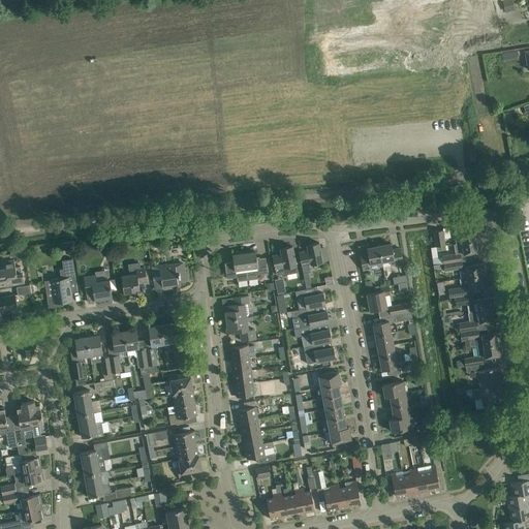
[(515,10),(512,0),(502,0),(505,12),(515,10)]
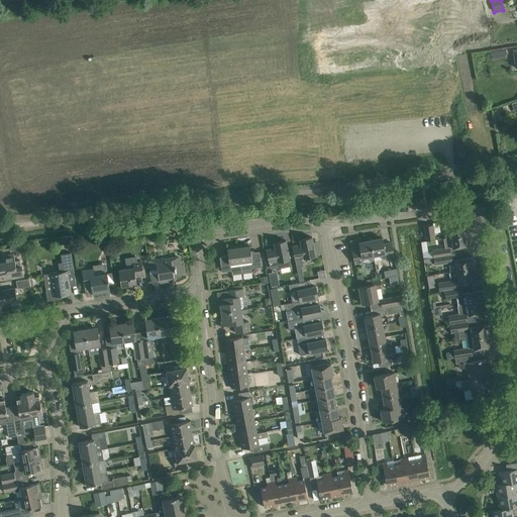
[(444,231),(445,238),(460,235),(470,234),(468,223),(449,226),(450,230),(444,231)]
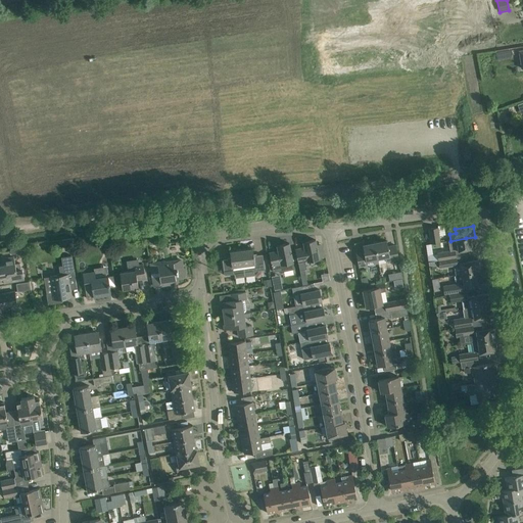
[(438,228),(428,229),(431,244),(440,242),(438,228)]
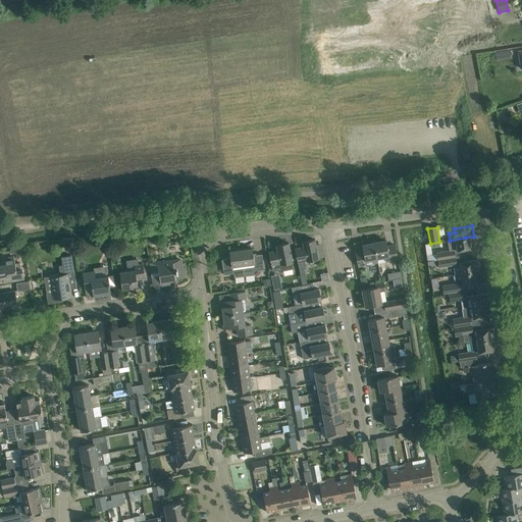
[(149,233),(150,245),(159,244),(157,232),(156,231),(149,232),(149,233)]
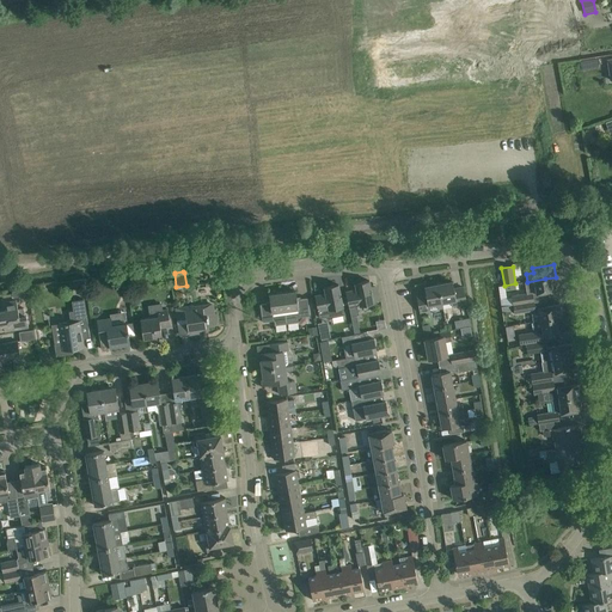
[(116,276),(117,287),(128,286),(127,275),(116,276)]
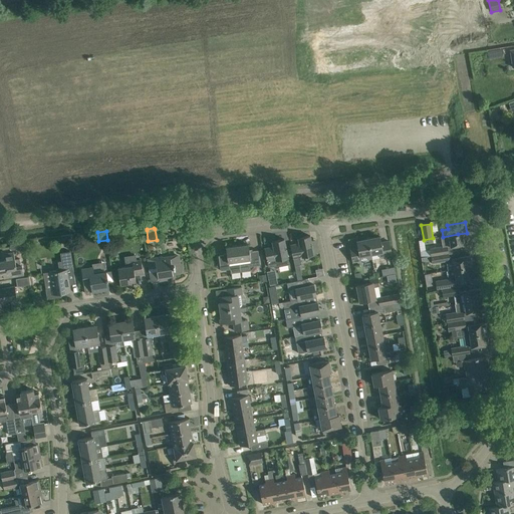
[(469,244),(467,233),(458,234),(443,237),(441,237),(443,246),(448,246),(451,245),(451,247),(469,244)]
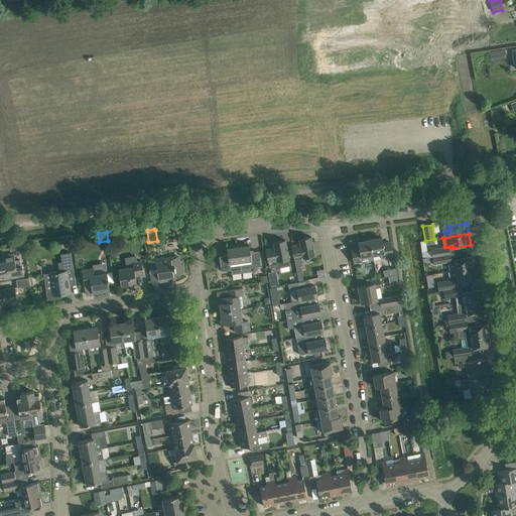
[(74,246),(73,235),(60,237),(61,242),(68,241),(69,247),(74,246)]
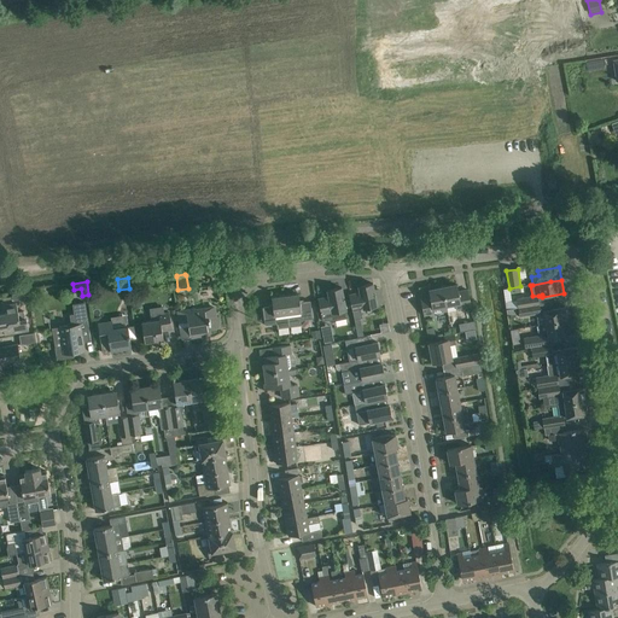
[(360,292),(349,295),(353,310),(355,320),(360,319),(363,318),(361,309),(363,309),(366,308),(378,305),(373,284),(359,286),(360,292)]
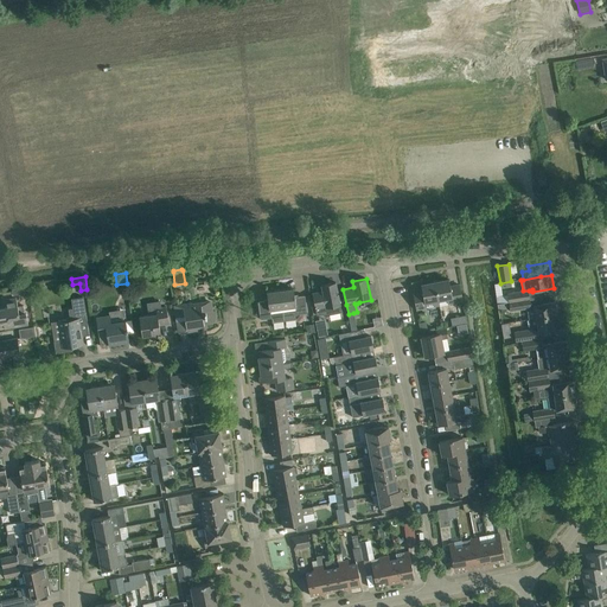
[(449,280),(435,282),(439,300),(447,299),(448,304),(462,300),(460,285),(451,287),(449,280)]
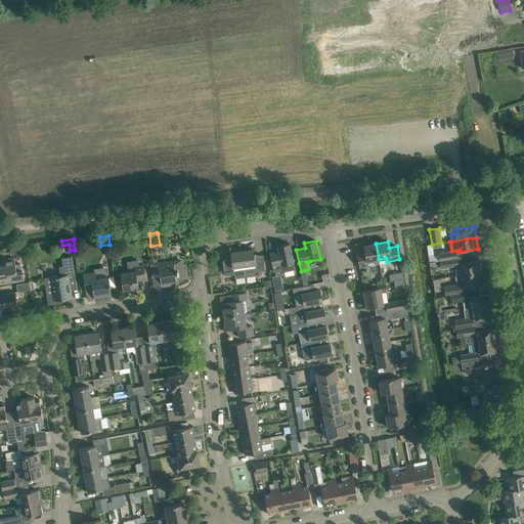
[(278,252),(269,254),(274,273),(295,269),(290,244),(277,247),(278,252)]
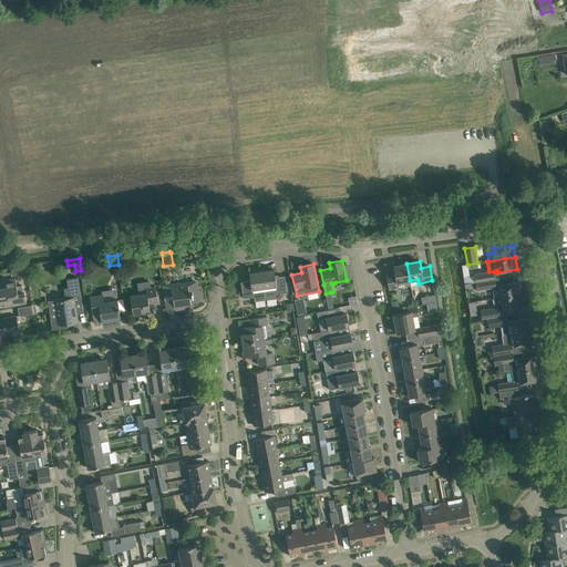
[(410,280),(406,264),(393,266),(394,274),(385,275),(389,289),(400,287),(399,282),(404,281),(405,286),(411,286),(410,280)]
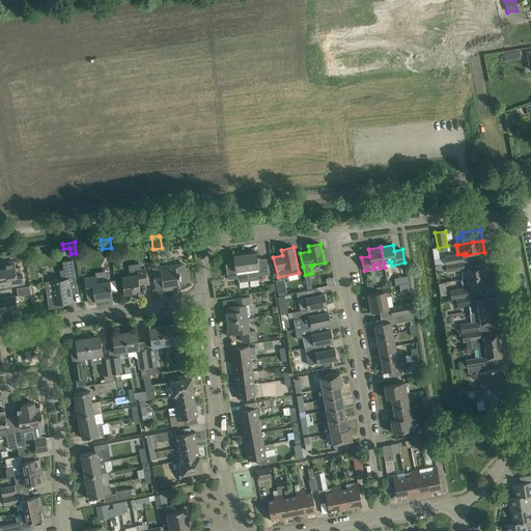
[(257,252),(245,254),(248,280),(258,278),(258,276),(269,274),(267,258),(257,259),(257,252)]
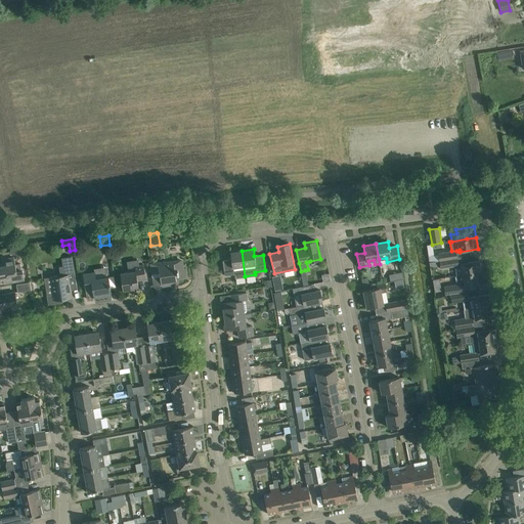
[(245,276),(242,251),(230,252),(231,259),(222,261),(224,275),(235,274),(235,277),(245,276)]
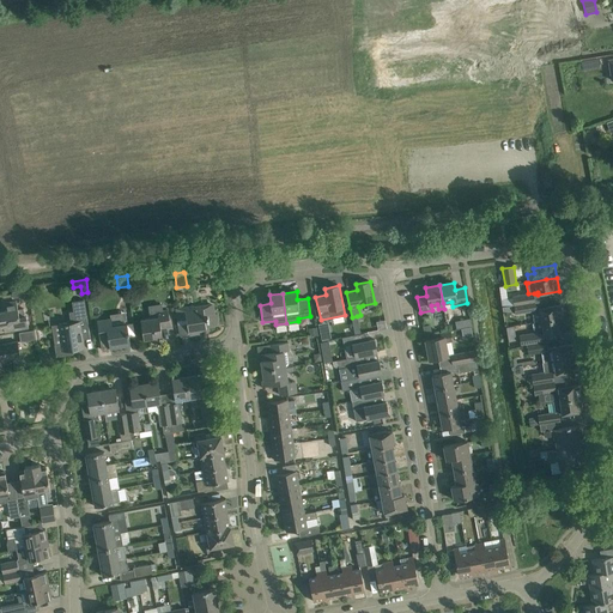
[(535,302),(534,293),(528,293),(513,296),(513,297),(514,305),(535,302)]
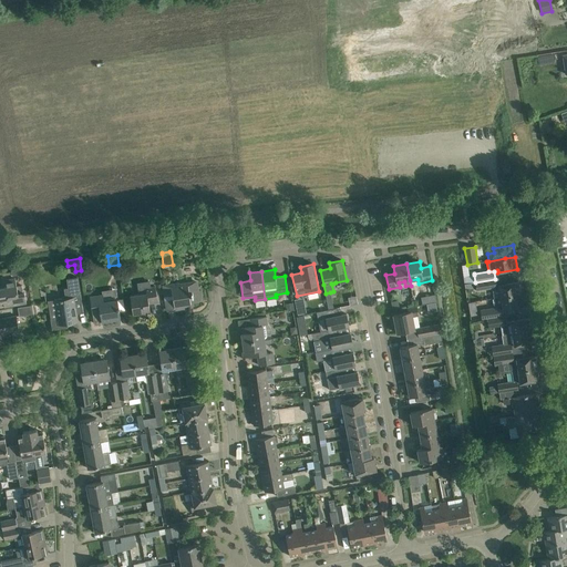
[(464,284),(468,284),(475,282),(474,275),(463,277),(464,284)]
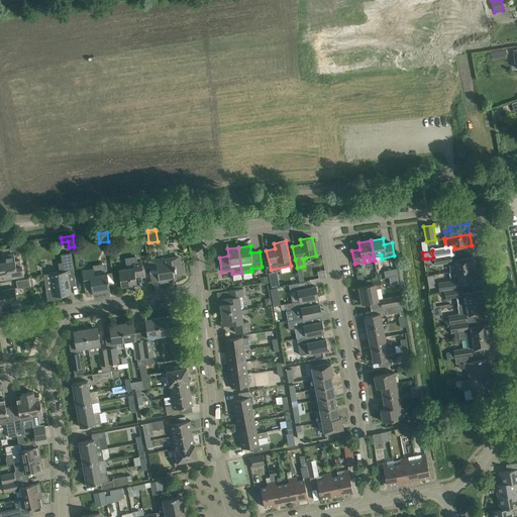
[(71,294),(69,283),(75,282),(76,286),(71,252),(61,254),(62,263),(58,264),(60,272),(49,274),(53,290),(45,291),(47,301),(62,299),(61,295),(71,294)]
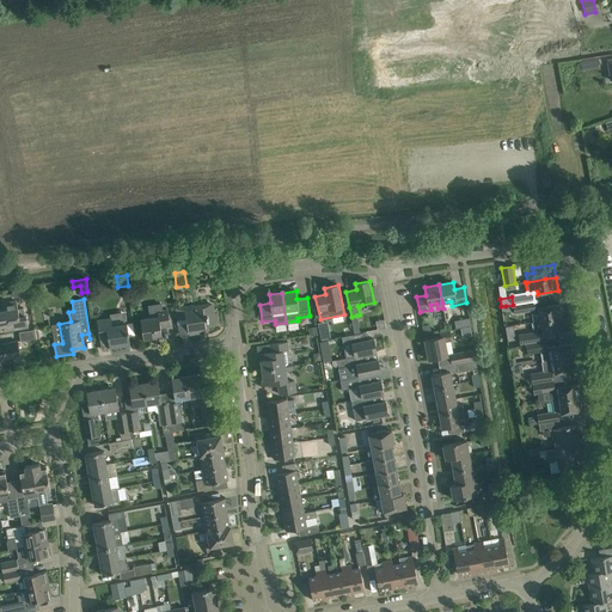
[(24,308),(18,310),(17,301),(4,304),(5,311),(0,312),(0,326),(7,325),(8,331),(29,328),(26,314),(25,314),(24,308)]
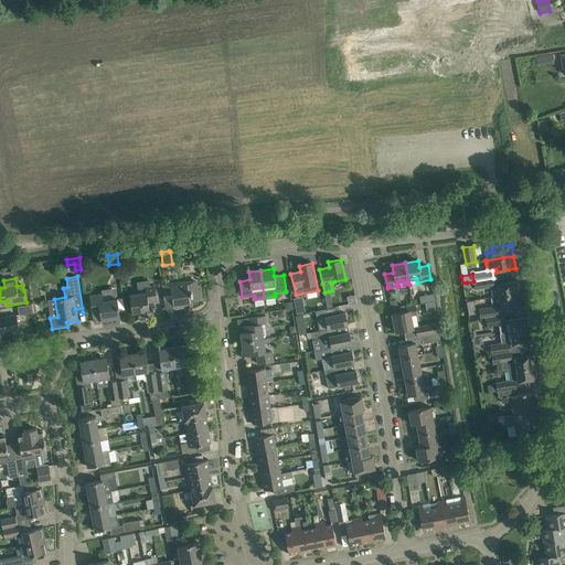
[(492,297),(520,292),(518,280),(497,284),(498,285),(494,286),(493,278),(473,281),(475,289),(475,290),(490,287),(492,297)]
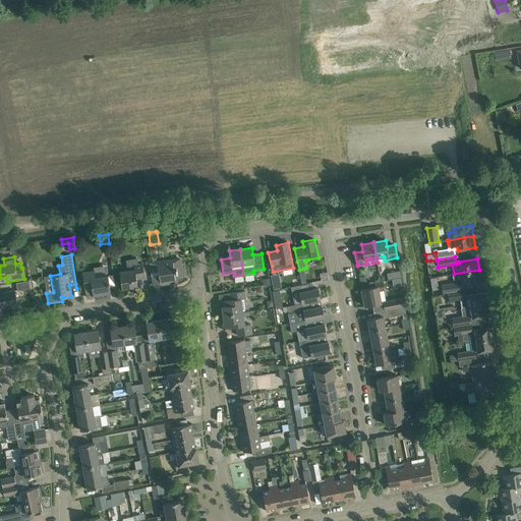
[(119,272),(122,289),(137,286),(136,279),(145,278),(142,264),(138,264),(137,258),(126,259),(127,271),(119,272)]
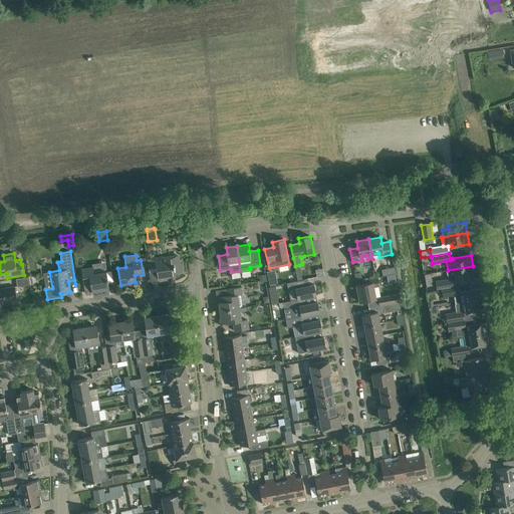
[(155,259),(159,280),(167,278),(167,276),(184,273),(182,263),(180,263),(178,256),(155,259)]
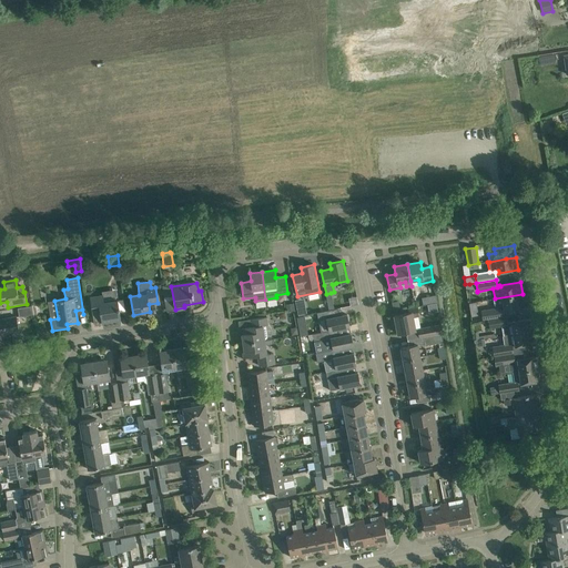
[(429,312),(438,311),(436,294),(423,296),(424,305),(429,304),(429,312)]
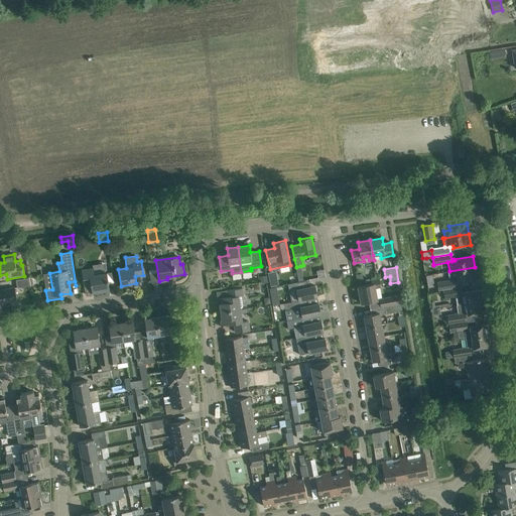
[(475,267),(449,271),(450,278),(457,277),(458,281),(476,279),(475,267)]
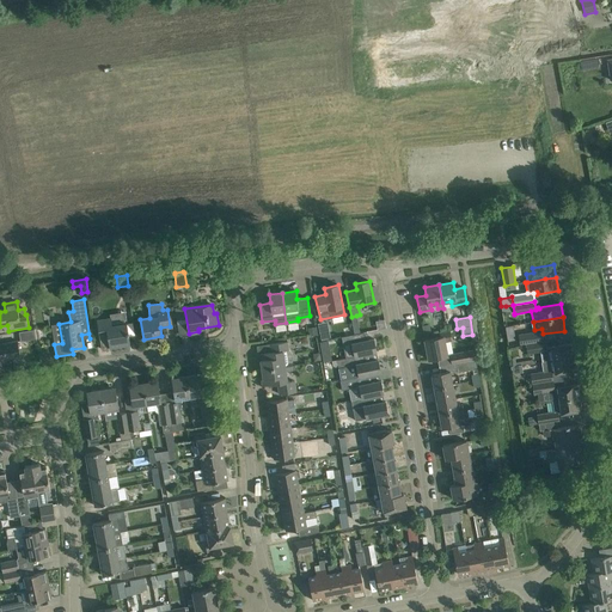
[(97,320),(98,326),(99,338),(108,337),(110,348),(130,344),(127,323),(112,325),(111,318),(97,320)]
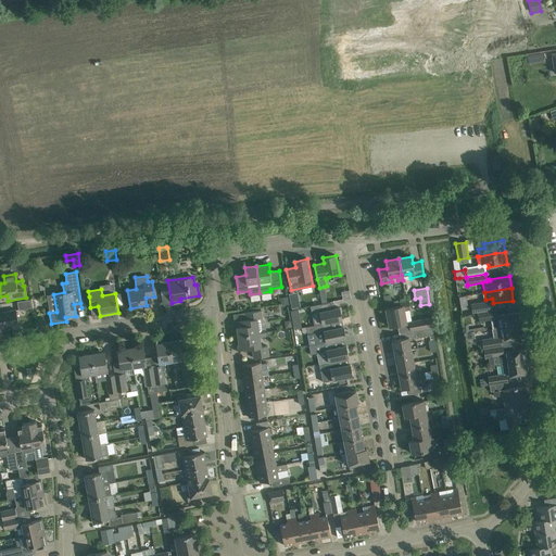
[(17,302),(19,310),(32,307),(30,300),(17,302)]
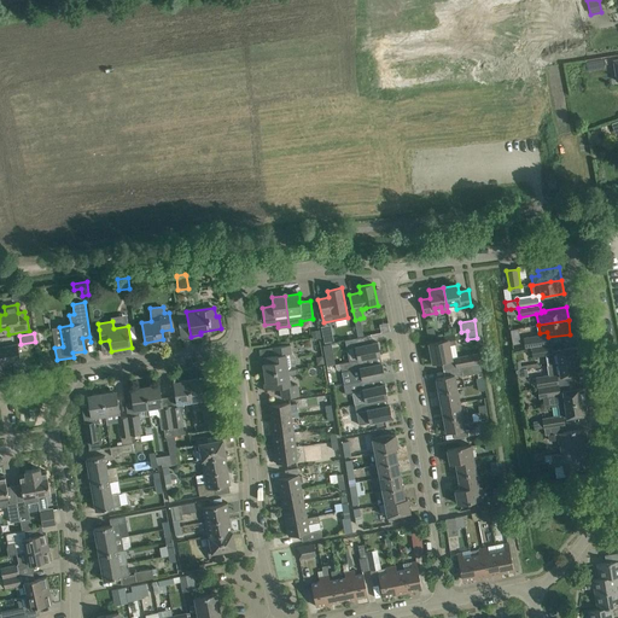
[(456,344),(454,334),(443,336),(444,340),(429,343),(432,363),(452,360),(449,347),(456,344)]
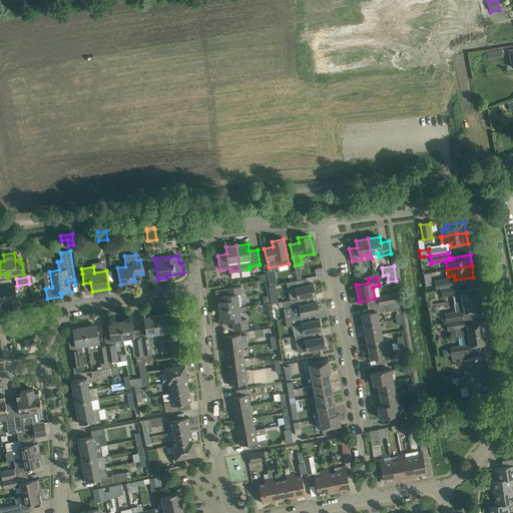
[(435,282),(436,289),(440,289),(453,287),(452,278),(434,281),(435,282)]
